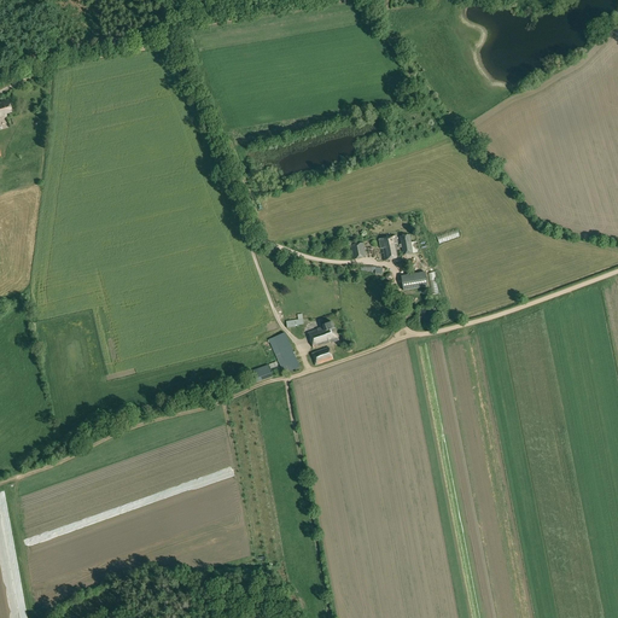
[(3,101),(0,101),(0,116),(1,120),(6,118),(6,115),(12,112),(9,103),(4,105),(3,101)]
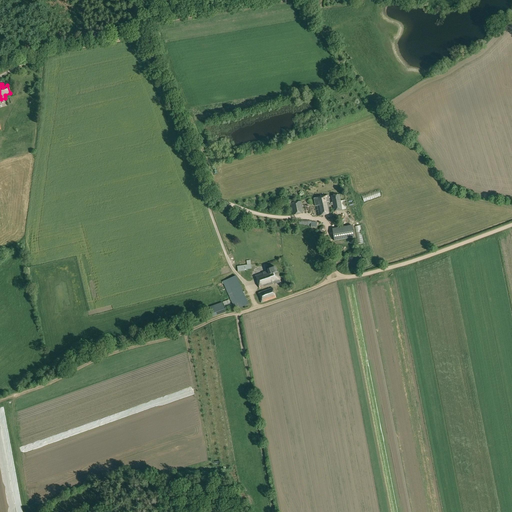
[(333,205),(334,211),(342,210),(347,209),(345,200),(340,201),(339,195),(332,196),(333,203),(330,203),(328,196),(314,198),(315,206),(316,206),(318,216),(332,213),(330,205),(333,205)]
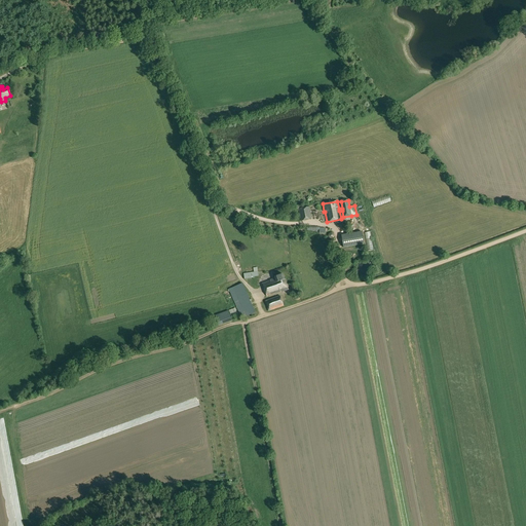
[(309,207),(299,210),(301,221),(311,219),(309,207)]
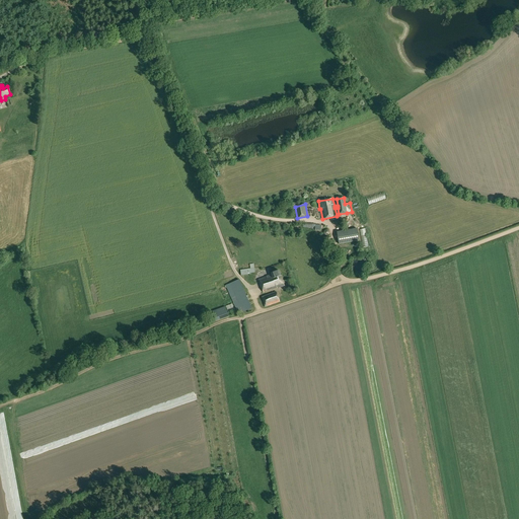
[(357,229),(338,232),(340,244),(359,240),(357,229)]
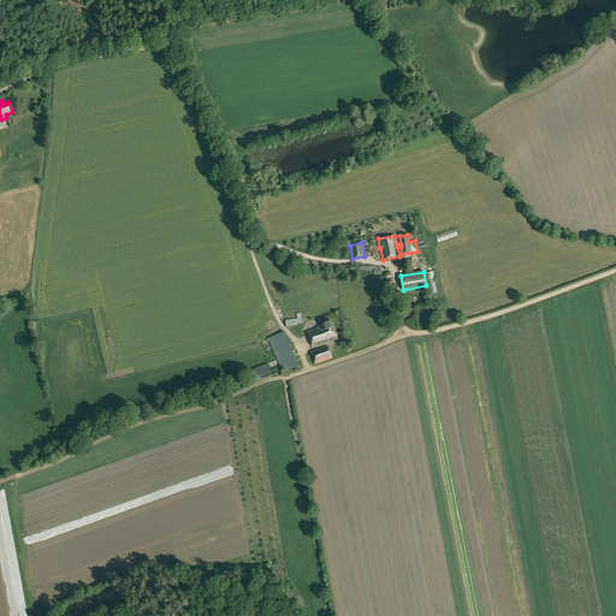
[(283,373),(289,371),(298,366),(284,332),(280,333),(267,303),(260,306),(254,309),(267,338),(283,373)]
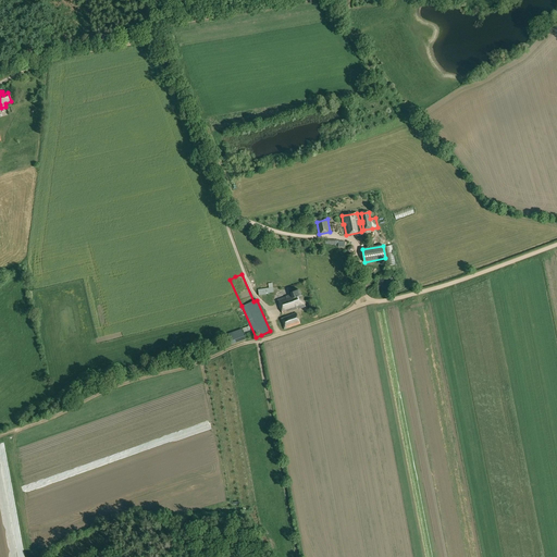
[(274,293),(273,287),(273,283),(268,284),(269,288),(258,289),(259,296),(269,294),(269,293),(274,293)]
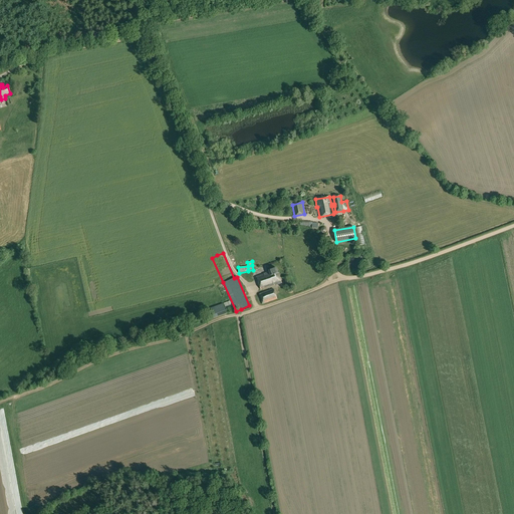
[(261,290),(270,287),(282,283),(277,268),(269,271),(269,272),(256,276),(261,290)]
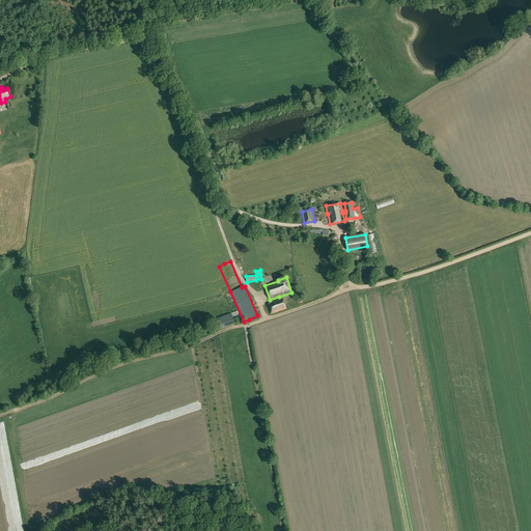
[(282,299),(280,300),(268,304),(271,314),(286,309),(282,299)]
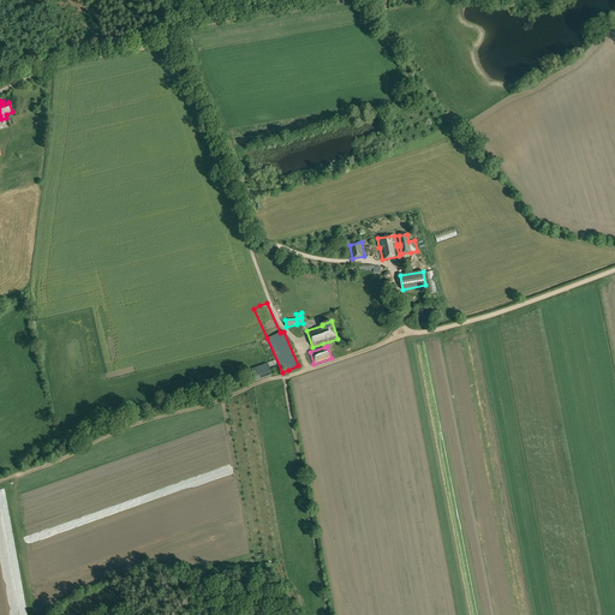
[(279,368),(275,360),(268,363),(270,371),(279,368)]
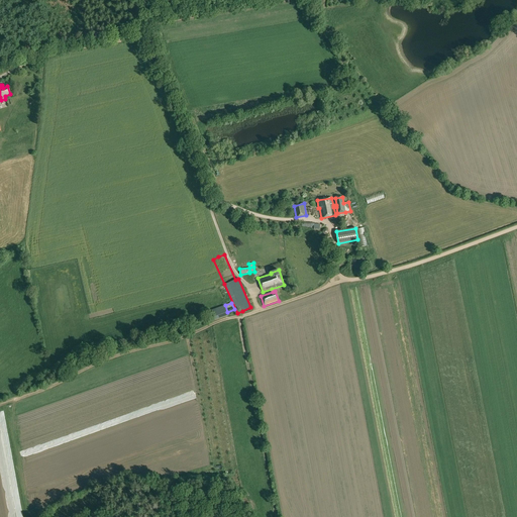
[(227,315),(224,306),(211,310),(215,320),(227,315)]
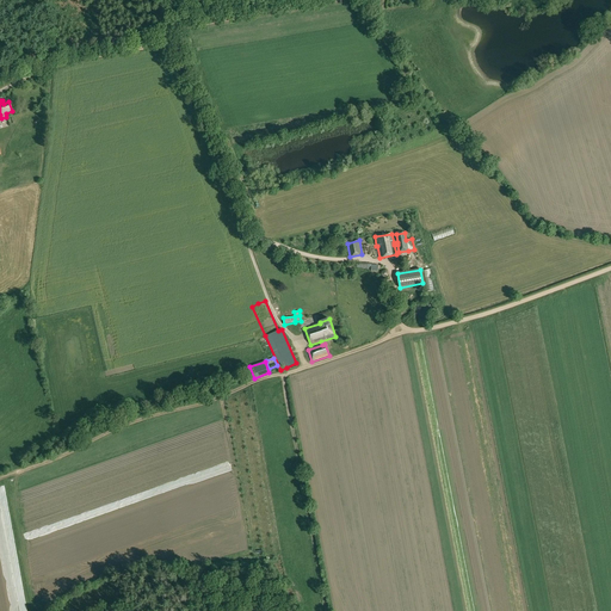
All buildings are outlined.
